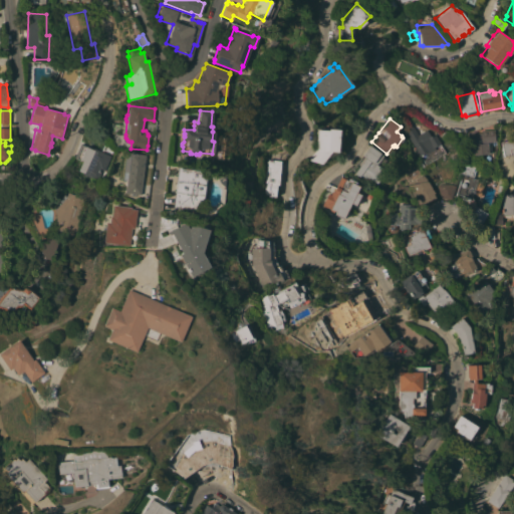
[(406,131),(413,126),(418,135),(427,130),(431,137),(435,134),(440,144),(445,153),(425,165),(406,131)]
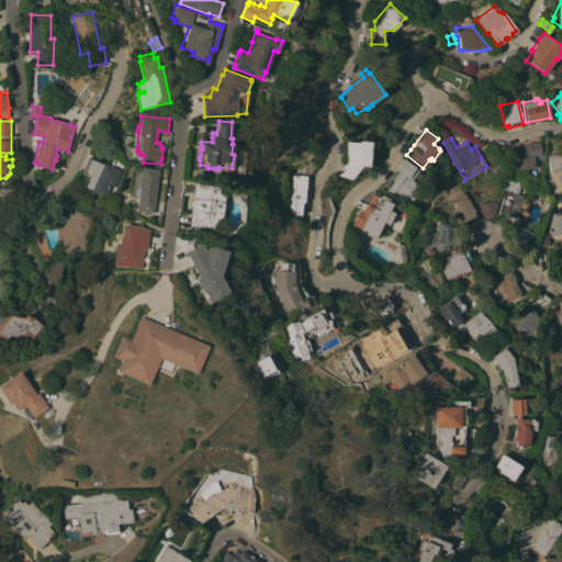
[(359,143),(359,141),(371,142),(370,157),(371,157),(371,166),(359,172),(358,171),(351,179),(337,175),(347,163),(347,142),(359,143)]
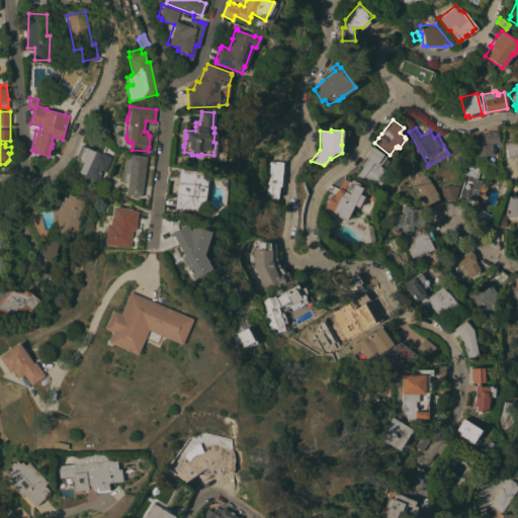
[(485,134),(485,132),(494,131),(494,133),(498,133),(499,143),(494,143),(495,154),(492,154),(492,156),(480,157),(471,151),(470,135),(485,134)]
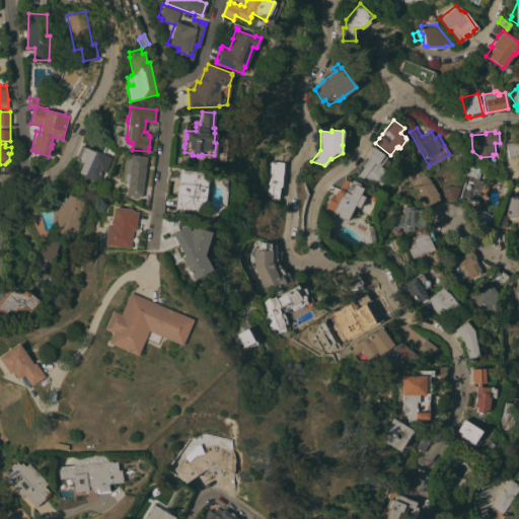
[(518,155),(509,158),(506,143),(518,140),(518,155)]
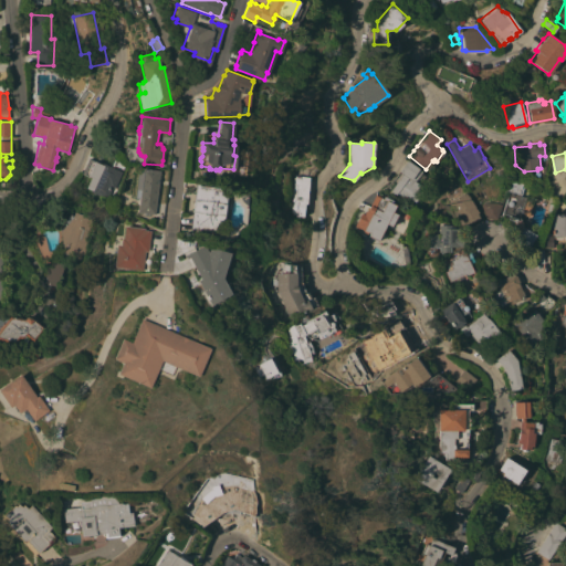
[(92,190),(86,187),(91,177),(83,173),(88,158),(102,165),(103,164),(122,171),(114,189),(112,188),(107,198),(91,191),(92,190)]
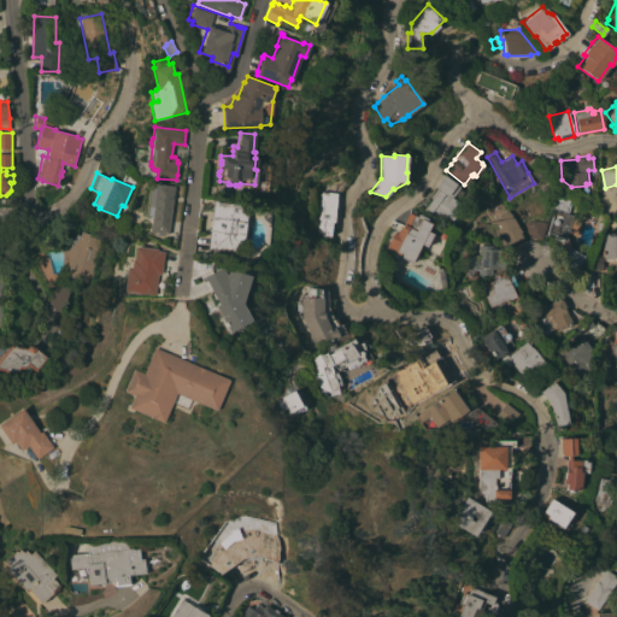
[(434,187),(442,175),(456,186),(447,197),(434,187)]
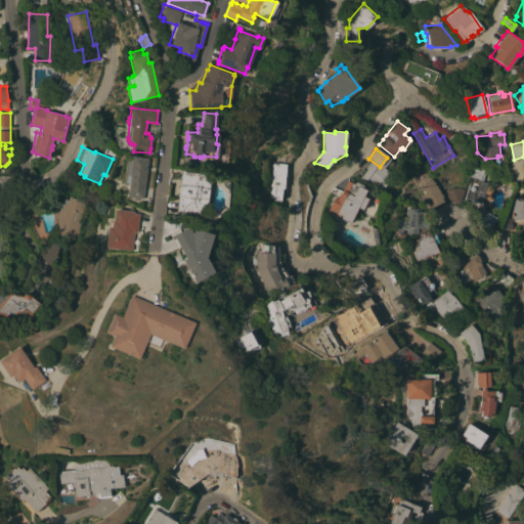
[(143,199),(127,197),(130,176),(125,175),(127,157),(132,158),(132,156),(148,158),(143,199)]
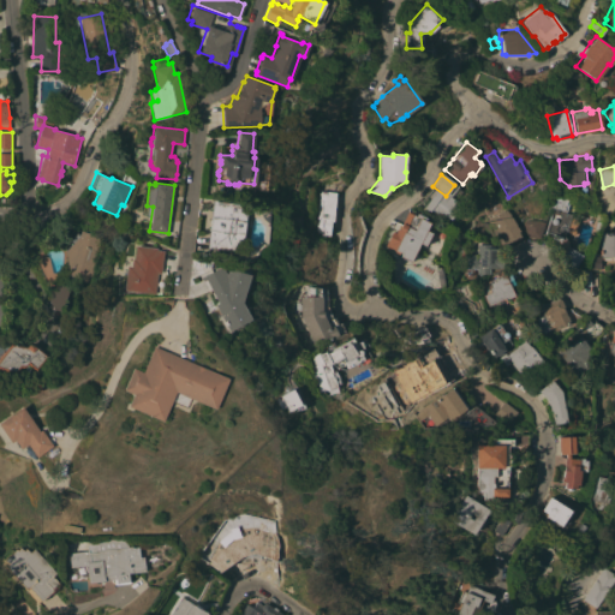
[(334,192),(332,221),(330,221),(329,236),(322,234),(322,232),(317,232),(316,230),(317,216),(315,216),(317,196),(320,196),(320,192),(321,192),(321,191),(334,192)]
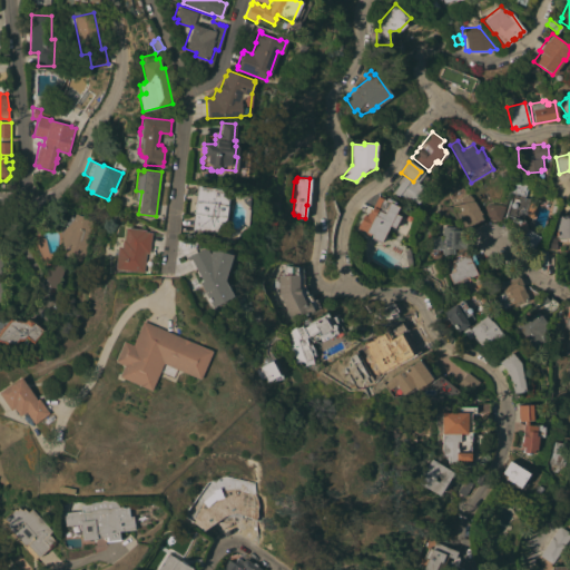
[(504,215),(512,193),(510,192),(514,182),(528,186),(524,197),(529,198),(528,202),(537,205),(532,218),(524,215),(522,222),(504,215)]
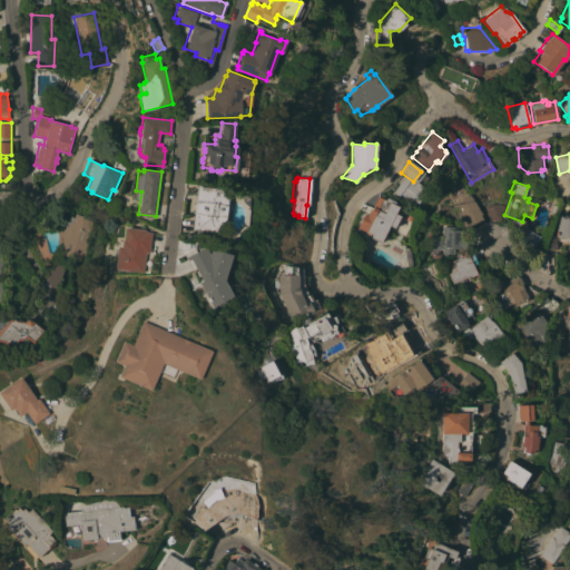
[(224,225),(219,224),(218,225),(217,226),(216,229),(215,232),(213,233),(212,233),(192,229),(197,185),(202,186),(219,188),(222,192),(222,195),(224,197),(227,197),(224,225)]
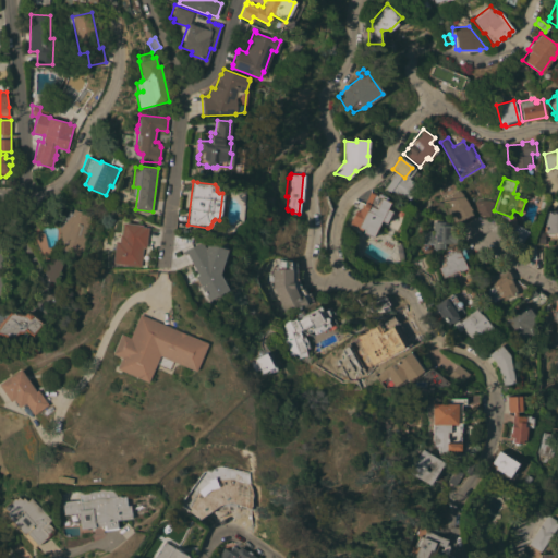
[(473,214),(459,222),(453,214),(451,216),(441,201),(458,190),(458,191),(460,190),(461,193),(462,193),(469,204),(468,205),(469,206),(470,205),(472,209),(471,210),(472,213),(473,214)]
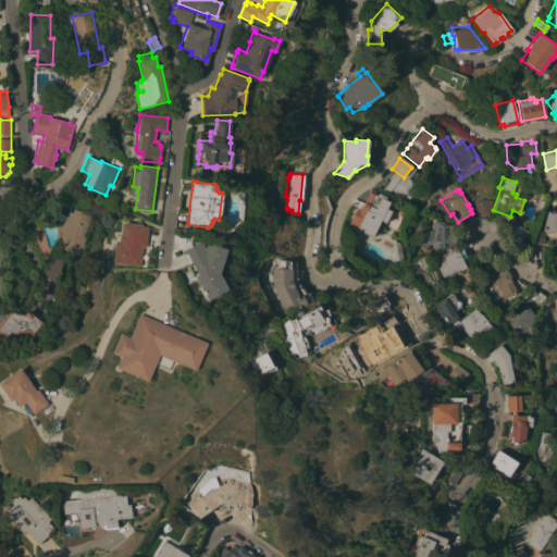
[(390,202),(386,208),(392,211),(385,223),(380,221),(372,237),(361,233),(363,229),(362,229),(361,231),(356,227),(356,226),(349,223),(356,209),(358,211),(360,207),(361,208),(370,192),(390,202)]
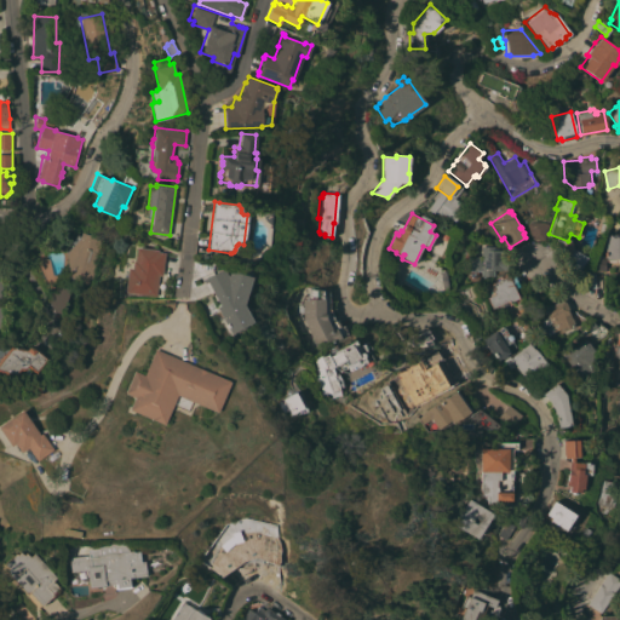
[(527,223),(535,222),(546,223),(547,225),(546,240),(533,239),(530,234),(527,223)]
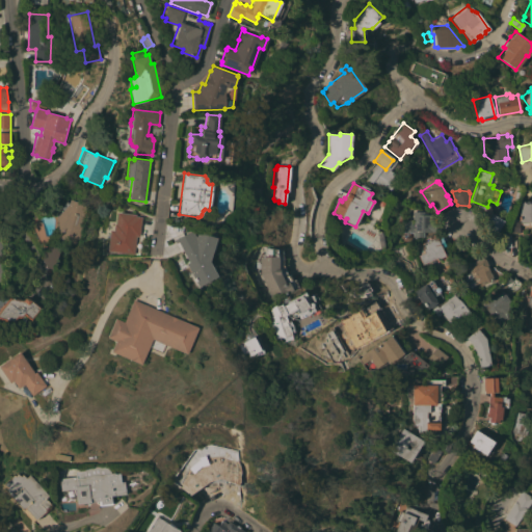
[(520,222),(519,202),(531,201),(531,197),(531,228),(531,229),(531,228),(528,228),(527,222),(523,222),(520,222)]
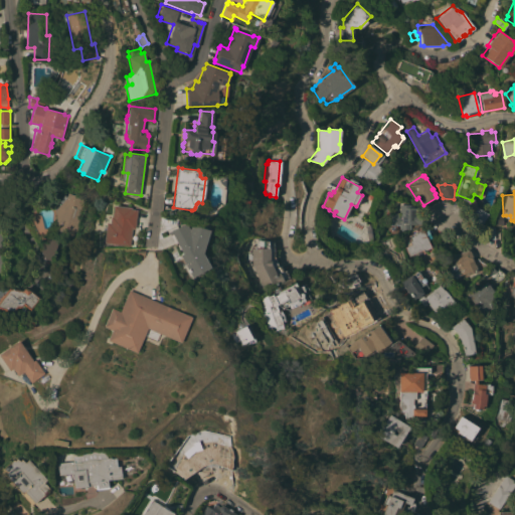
[(60,204),(57,201),(64,194),(66,196),(67,193),(84,198),(78,217),(80,218),(74,236),(56,229),(58,224),(56,223),(55,210),(60,204)]
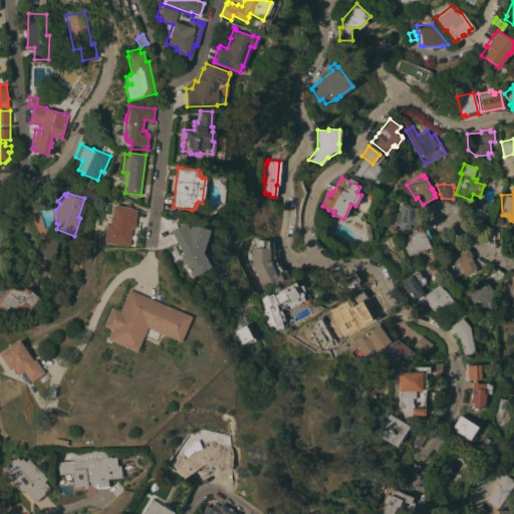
[(399,229),(399,221),(398,221),(398,225),(388,225),(388,212),(399,212),(399,217),(400,217),(400,204),(410,204),(410,207),(418,207),(418,215),(421,215),(421,224),(410,224),(410,229),(399,229)]
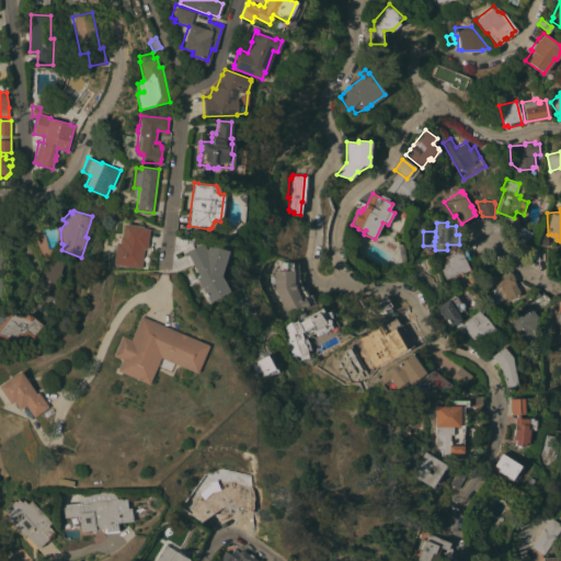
[(113,264),(116,242),(119,243),(121,236),(123,236),(124,224),(144,226),(144,228),(150,228),(147,250),(144,249),(141,267),(113,264)]
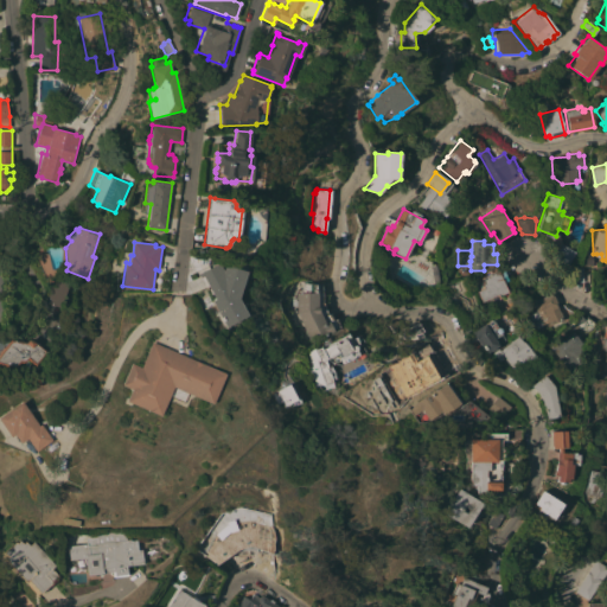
[(562,244),(575,253),(564,270),(551,262),(555,256),(562,244)]
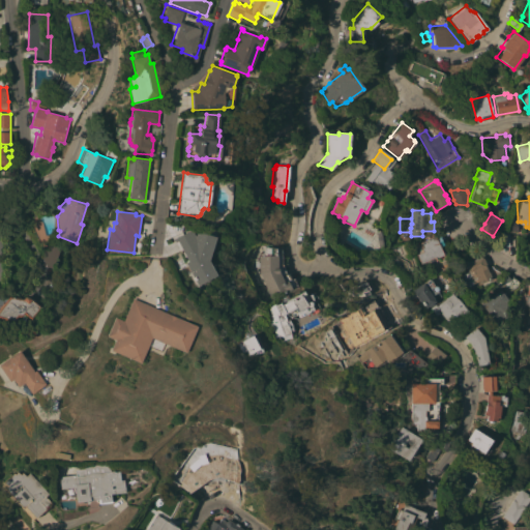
[(507,232),(508,218),(518,218),(517,232),(507,232)]
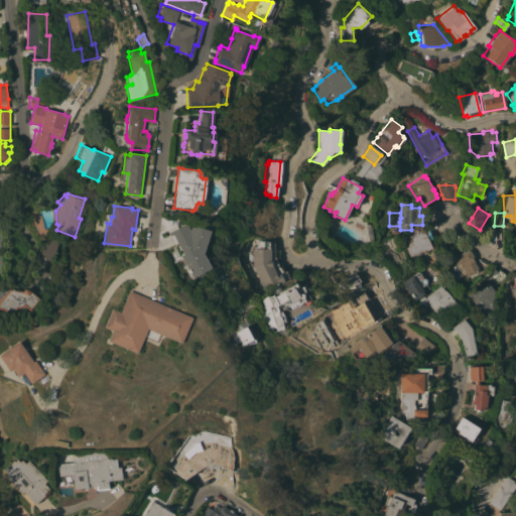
[(180,255),(183,254),(172,235),(170,236),(168,233),(185,223),(189,230),(190,225),(209,230),(203,253),(204,255),(209,257),(207,261),(210,268),(204,271),(205,273),(195,278),(195,277),(192,278),(180,255)]
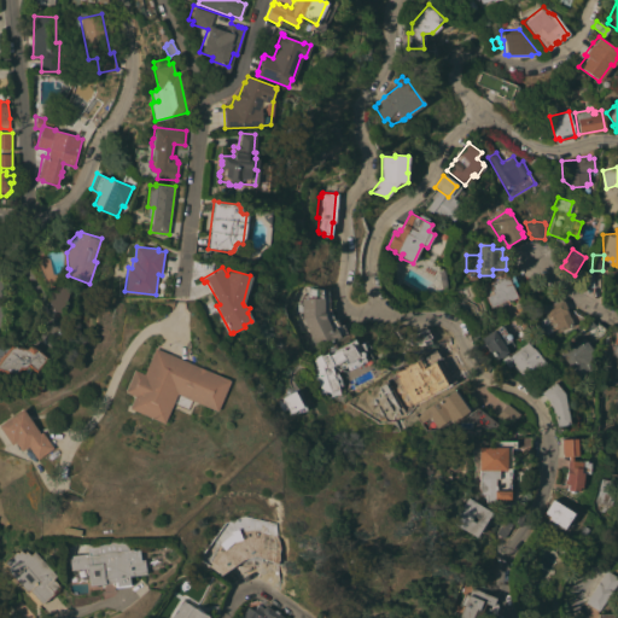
[(517,285),(516,286),(519,293),(517,295),(517,297),(491,308),(485,296),(493,293),(491,289),(493,287),(490,281),(512,273),(516,281),(514,281),(516,284),(517,285)]
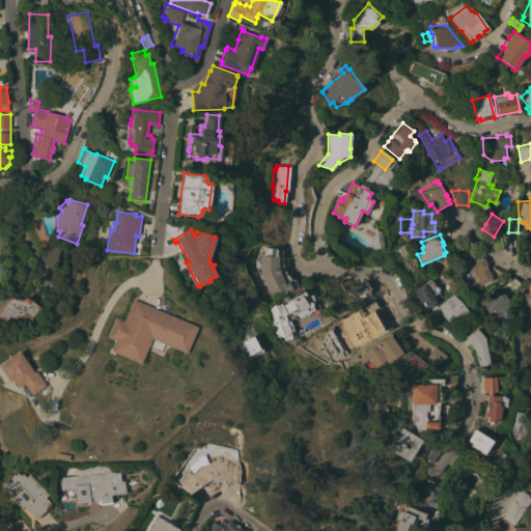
[(56,269),(53,269),(46,267),(40,256),(42,250),(55,245),(59,248),(54,262),(56,269)]
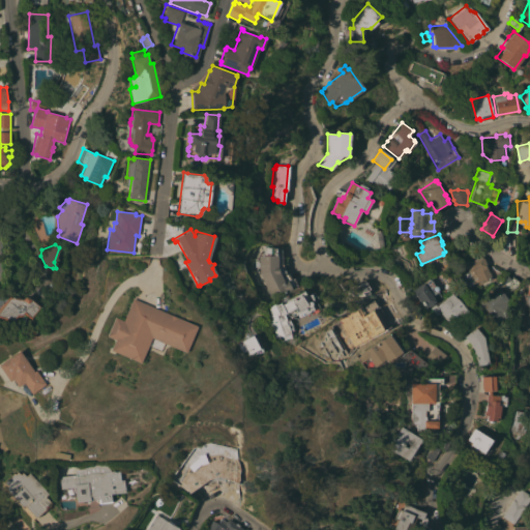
[(271,297),(260,273),(260,257),(262,256),(265,246),(282,248),(283,263),(286,270),(287,274),(289,273),(291,280),(294,278),(297,285),(291,287),(292,289),(275,297),(271,297)]
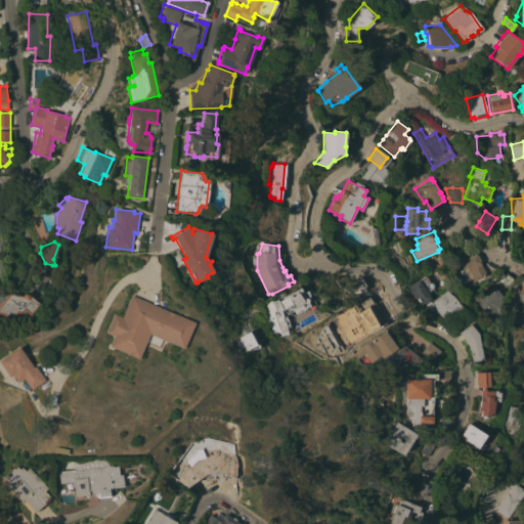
[(477,253),(481,261),(480,262),(486,276),(476,280),(474,277),(460,282),(457,277),(459,271),(464,268),(460,260),(476,254),(477,253)]
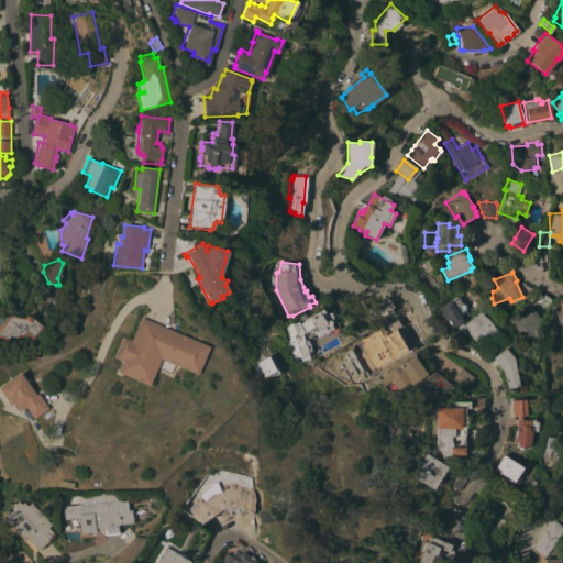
[(538,291),(541,296),(543,294),(551,301),(542,309),(534,301),(537,300),(532,295),(538,291)]
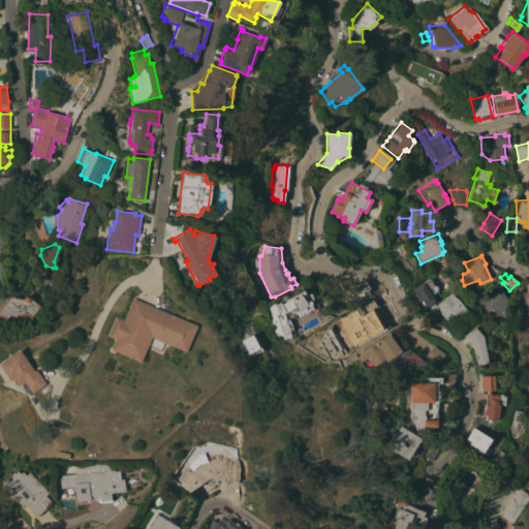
[(440,297),(434,300),(435,301),(432,303),(432,304),(428,307),(426,304),(422,306),(413,290),(413,287),(429,279),(440,297)]
